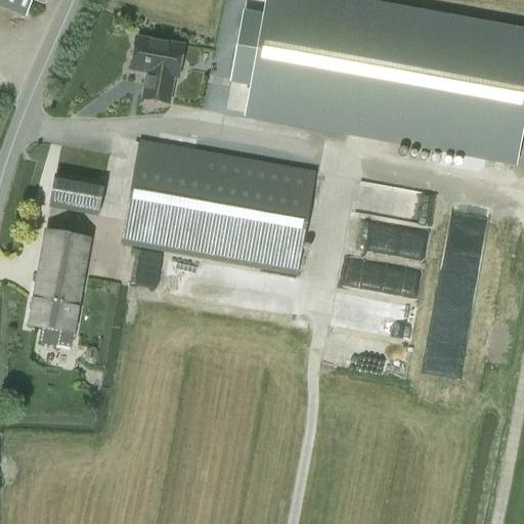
[(0,0),(0,6),(25,16),(31,0),(33,0),(43,4),(44,0),(0,0)]
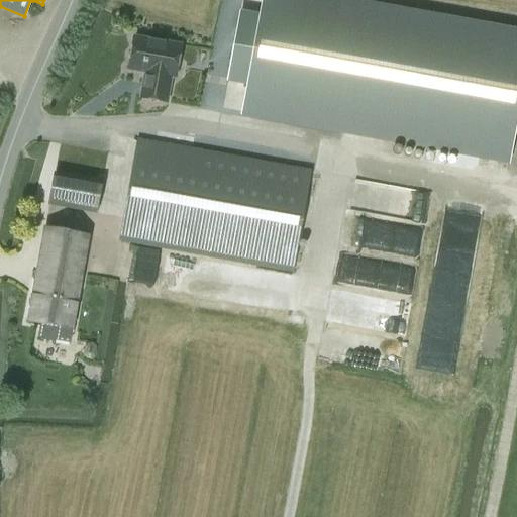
[(508,165),(516,117),(516,29),(350,0),(261,0),(259,15),(239,12),(226,82),(246,86),(241,116),(508,165)]
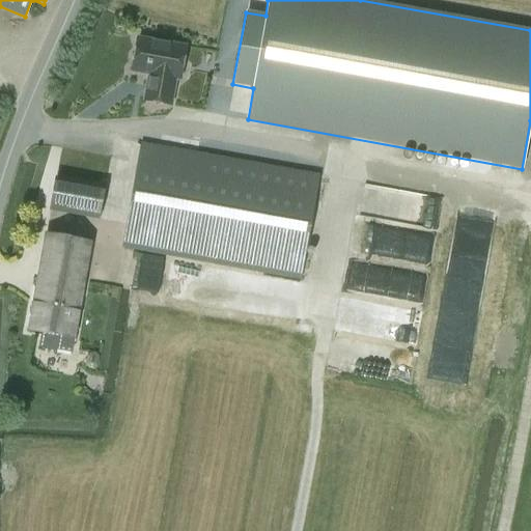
[(137,39),(132,71),(149,75),(144,101),(170,105),(174,79),(179,80),(185,48),(137,39)]
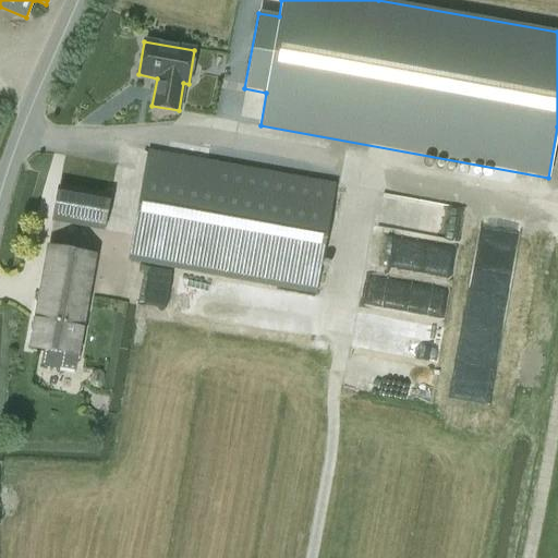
[(315,294),(335,185),(148,152),(129,261),(315,294)]
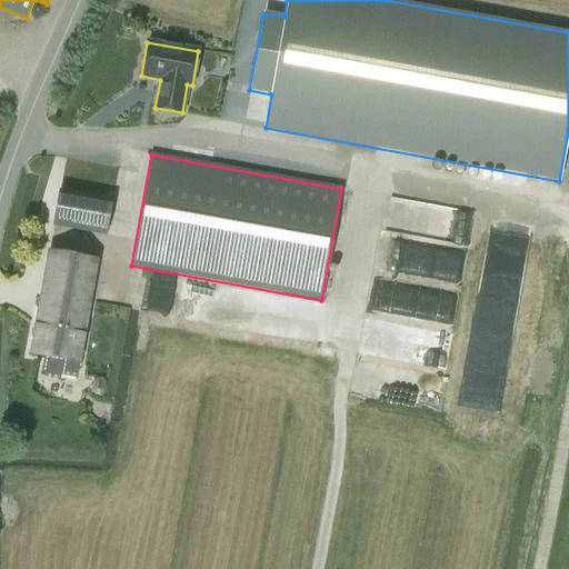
[(106,235),(111,200),(60,190),(53,226),(106,235)]
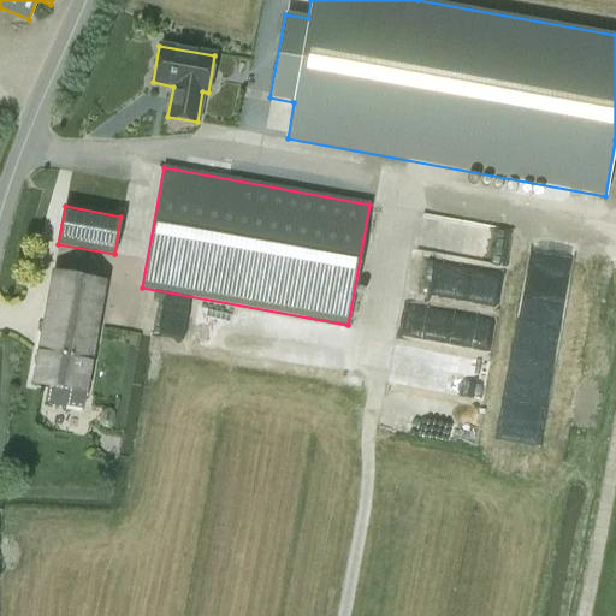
[(477,232),(483,253),(502,248),(497,227),(477,232)]
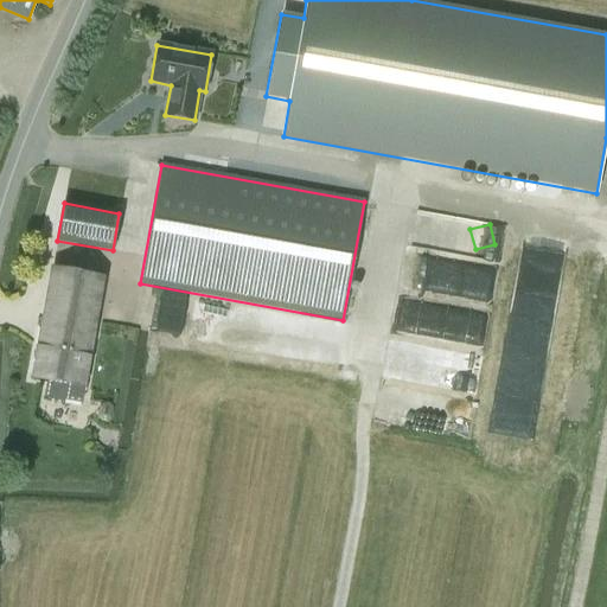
[(64,383),(83,387),(84,387),(104,278),(53,268),(39,347),(70,352),(64,383)]
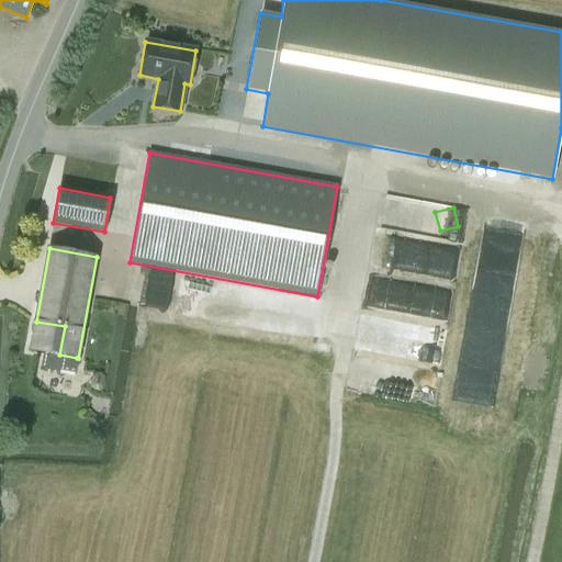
[(59,355),(65,326),(36,322),(32,349),(46,352),(44,367),(47,371),(55,373),(60,370),(75,372),(77,358),(59,355)]
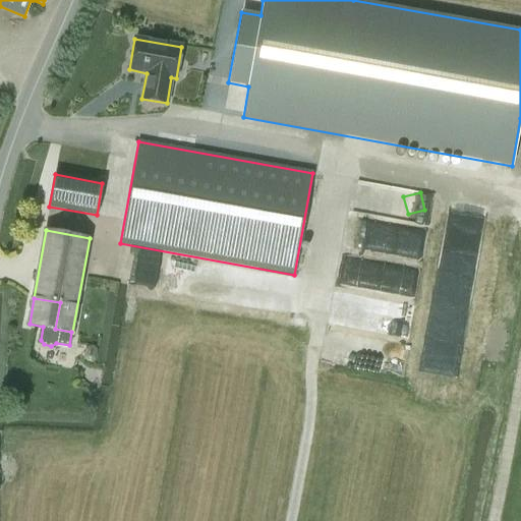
[(330,298),(327,325),(404,334),(407,307),(330,298)]
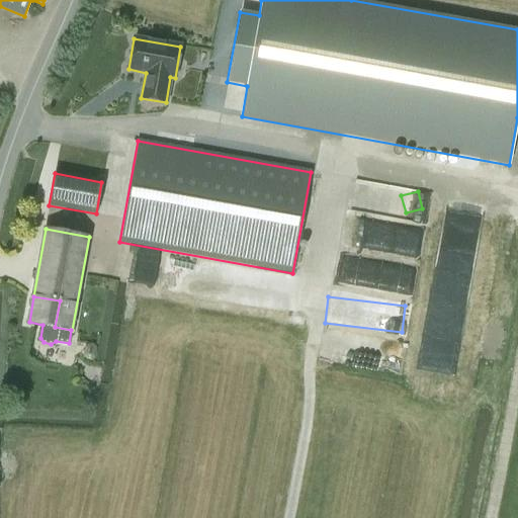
[(90,360),(94,358),(95,350),(93,347),(89,346),(86,348),(84,356),(86,360),(90,360)]
